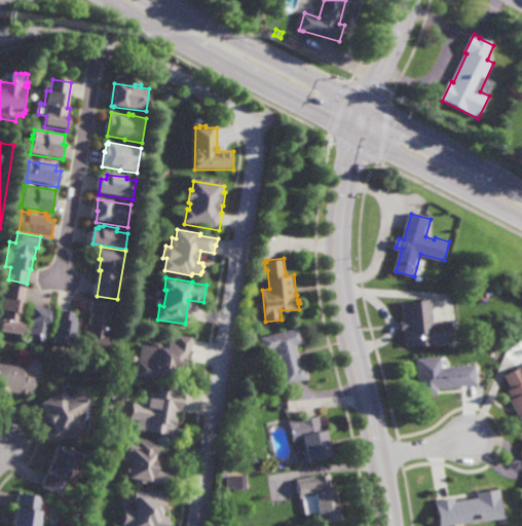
[(25,334),(1,330),(8,283),(29,286),(27,299),(25,312),(27,312),(26,322),(27,322),(25,334)]
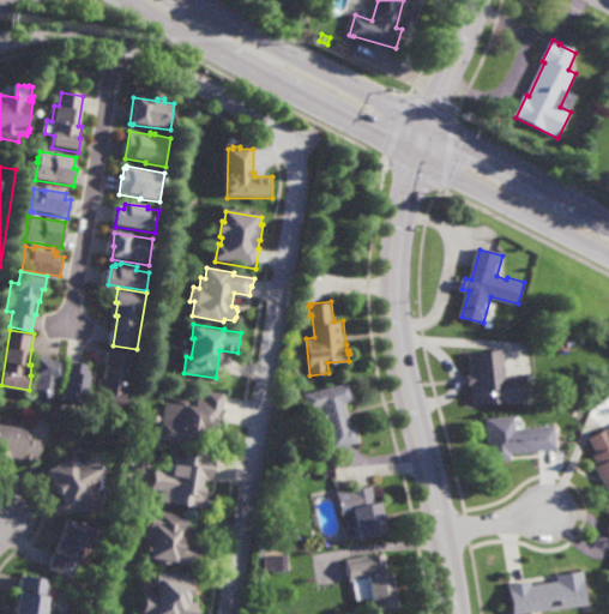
[(506,375),(525,374),(528,398),(477,404),(475,384),(471,384),(470,375),(474,375),(471,351),(490,348),(504,349),(506,375)]
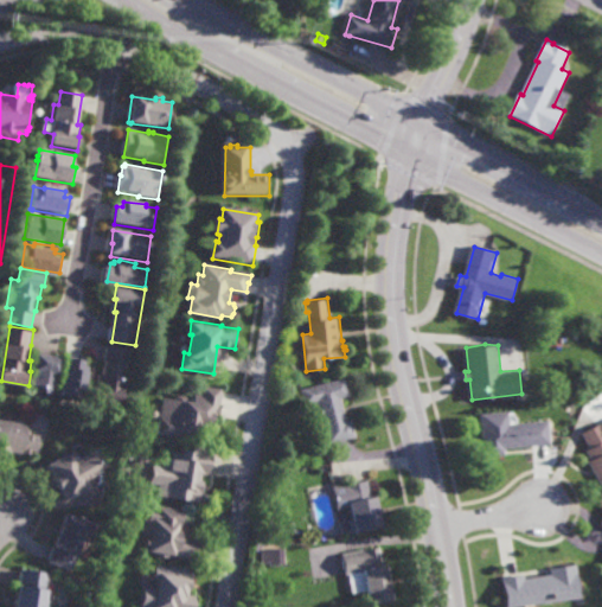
[(125,402),(96,397),(98,384),(103,385),(110,345),(134,349),(125,402)]
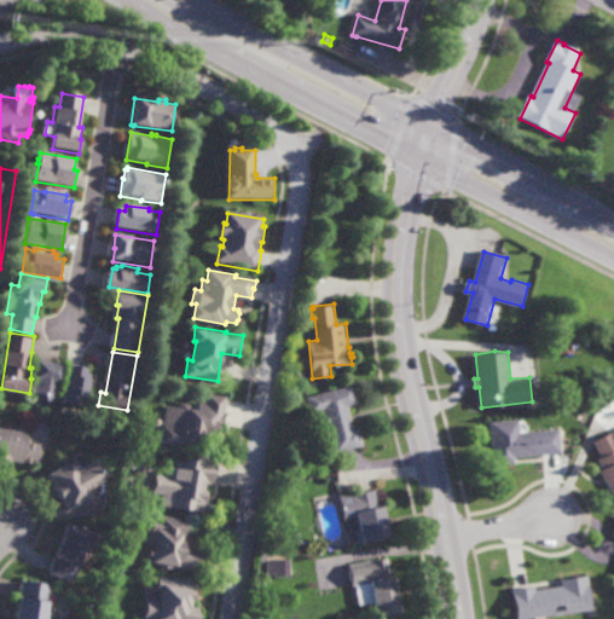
[(64,381),(62,381),(58,403),(34,399),(41,359),(67,364),(64,381)]
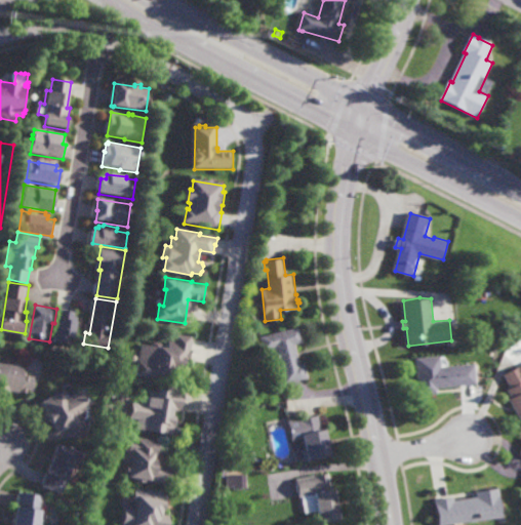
[(77,337),(75,336),(73,346),(63,344),(63,342),(53,341),(54,339),(61,308),(76,311),(75,315),(80,316),(77,337)]
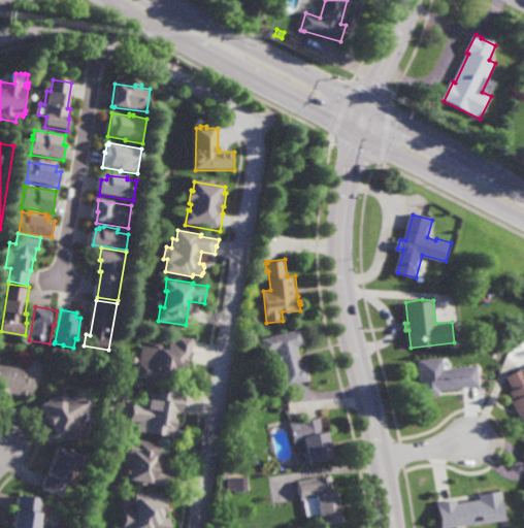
[(260,326),(252,323),(253,314),(258,314),(262,322),(260,326)]
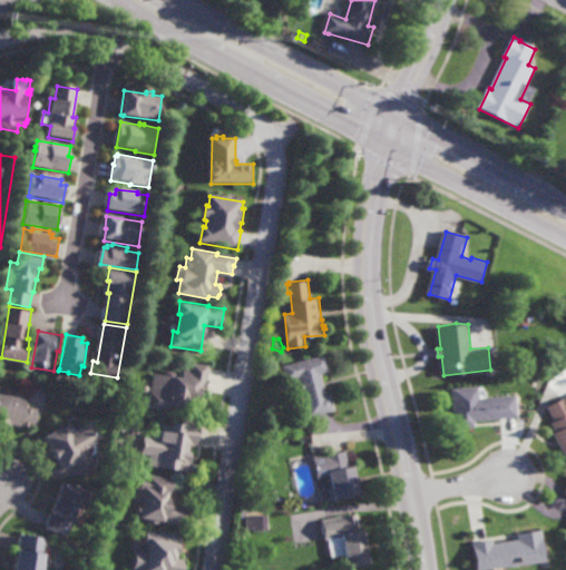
[(325,383),(327,383),(328,389),(327,390),(328,394),(333,393),(337,410),(311,418),(301,376),(289,380),(285,365),(327,354),(331,371),(322,373),(325,383)]
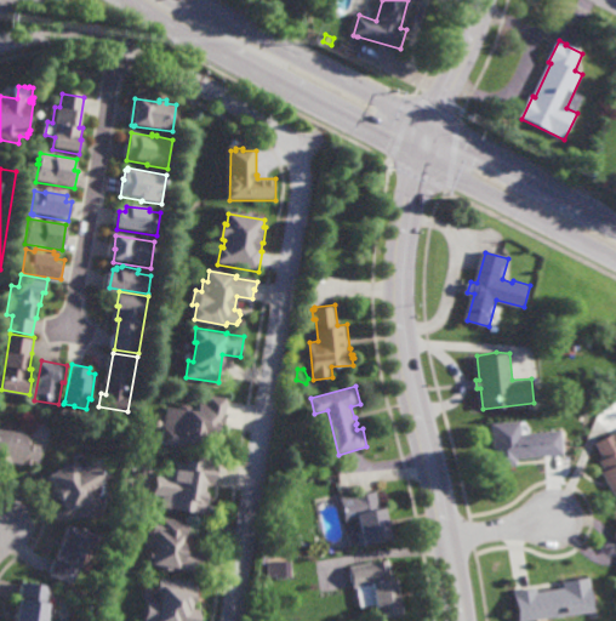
[(224,425),(218,425),(217,432),(205,431),(203,445),(188,443),(188,448),(161,443),(167,405),(181,408),(181,405),(183,403),(189,404),(192,406),(192,409),(199,410),(200,400),(207,402),(209,393),(228,397),(224,425)]
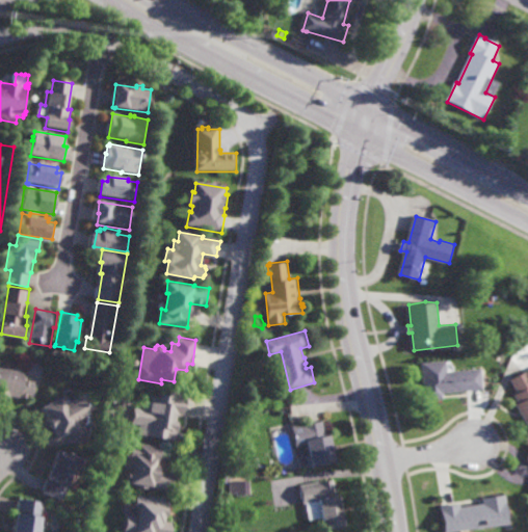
[(255,347),(254,337),(261,337),(262,347),(255,347)]
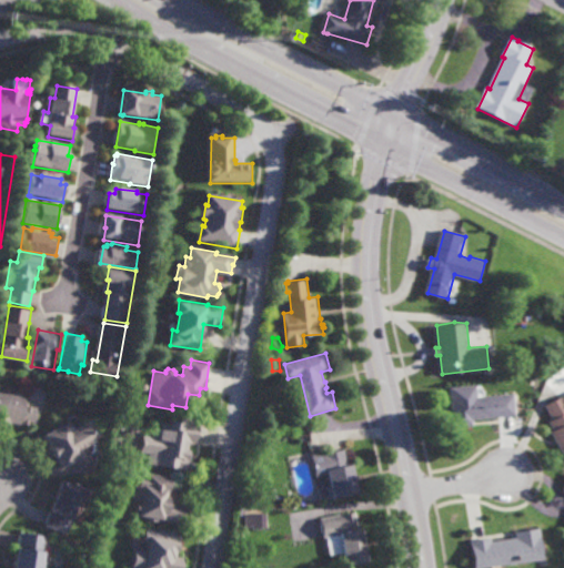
[(36,425),(31,424),(31,425),(23,424),(20,423),(20,424),(10,422),(9,428),(6,427),(7,422),(4,422),(3,424),(0,423),(0,391),(24,396),(23,405),(39,407),(36,425)]
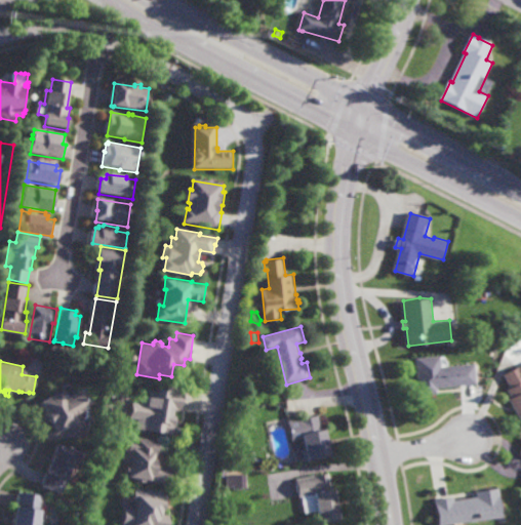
[(476,384),(437,387),(437,393),(422,394),(418,366),(435,365),(435,367),(475,364),(476,384)]
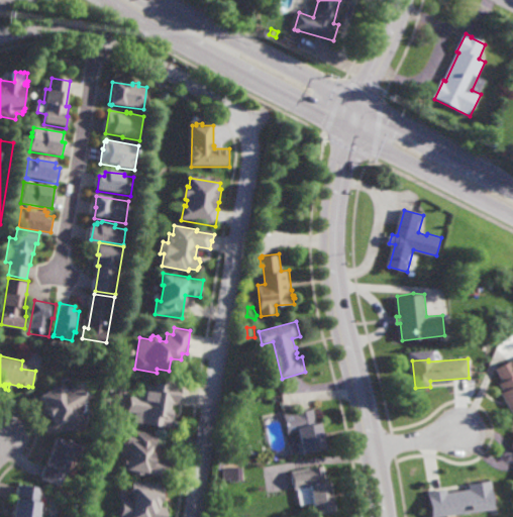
[(512,411),(501,392),(504,391),(500,383),(504,381),(497,369),(512,360),(512,411)]
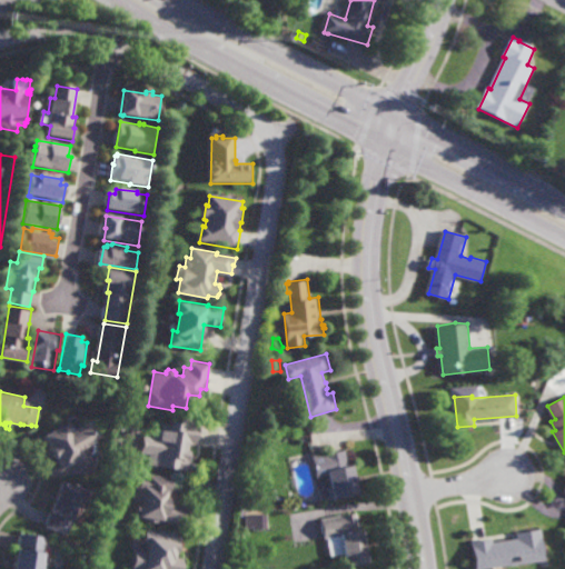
[(196,445),(188,443),(187,449),(190,450),(188,458),(192,458),(191,463),(192,463),(191,468),(189,468),(188,471),(148,465),(154,439),(156,429),(160,430),(162,422),(171,425),(172,420),(180,421),(181,417),(200,420),(196,445)]
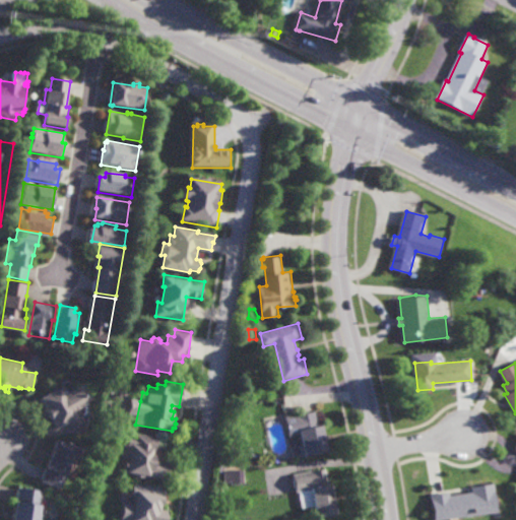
[(66,395),(79,387),(88,403),(75,410),(78,416),(59,427),(54,416),(52,417),(47,408),(48,408),(43,397),(61,387),(66,395)]
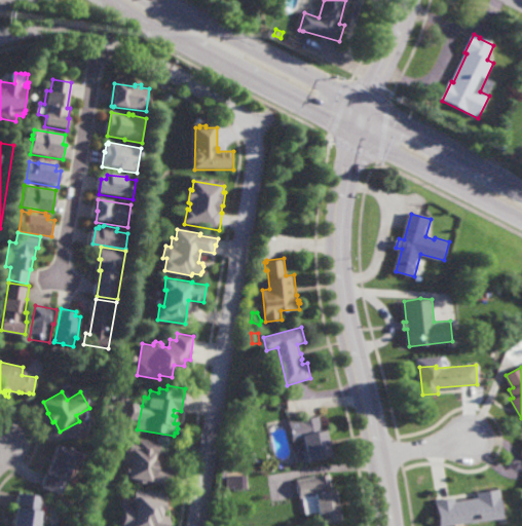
[(333,456),(305,461),(303,451),(307,451),(305,439),(294,441),(292,434),(291,434),(290,429),(291,429),(290,421),(302,419),(302,420),(321,416),(324,430),(328,429),(333,456)]
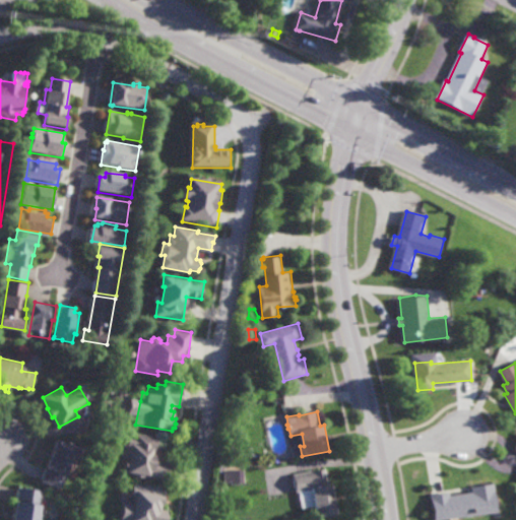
[(157,447),(155,447),(154,450),(152,450),(152,454),(154,454),(153,460),(171,462),(168,478),(145,475),(145,477),(133,475),(133,473),(123,471),(124,465),(123,465),(124,462),(125,463),(125,460),(122,459),(124,444),(127,445),(129,436),(135,437),(135,433),(158,437),(157,447)]
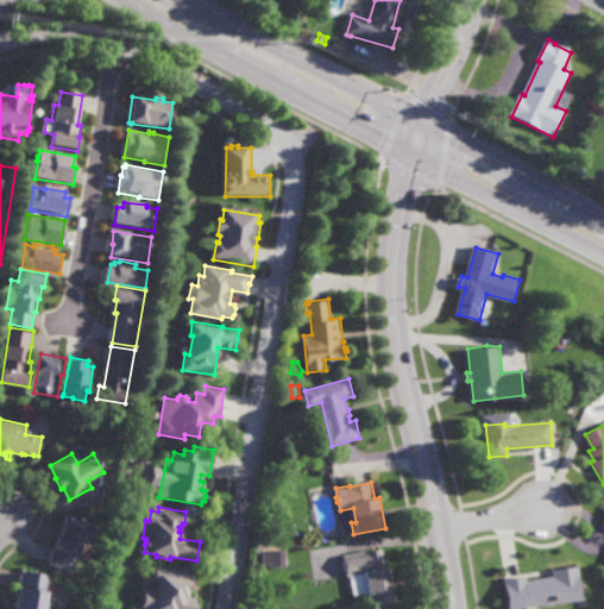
[(80,519),(80,518),(83,519),(83,520),(100,527),(94,539),(87,535),(74,572),(50,564),(56,547),(61,534),(62,534),(65,527),(63,527),(68,514),(80,519)]
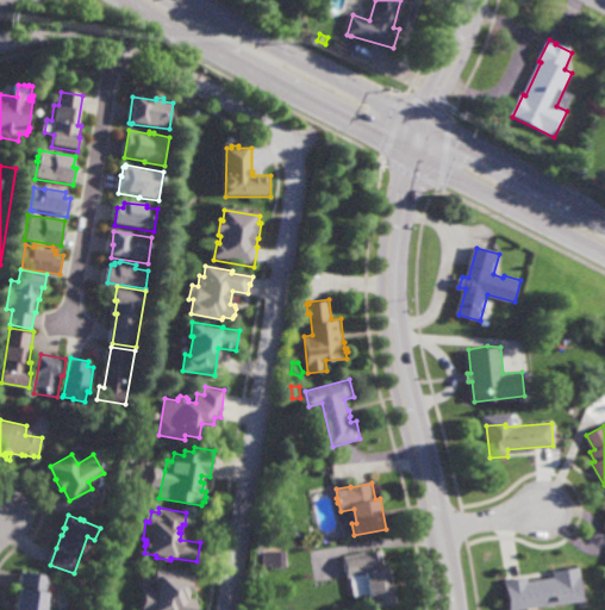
[(276,528),(268,528),(268,515),(278,515),(276,528)]
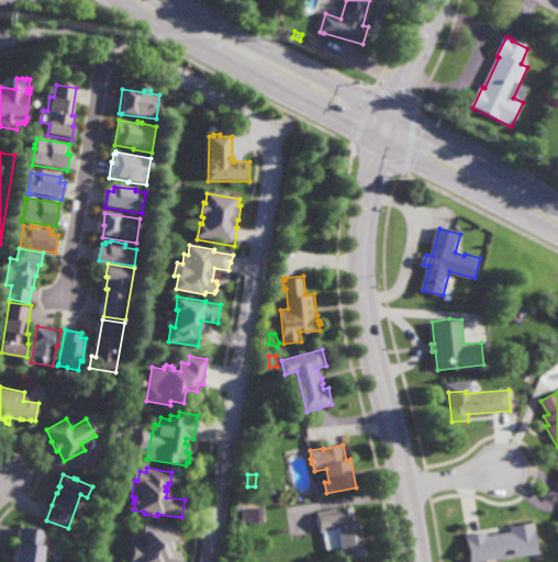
[(123,492),(112,490),(114,480),(125,482),(123,492)]
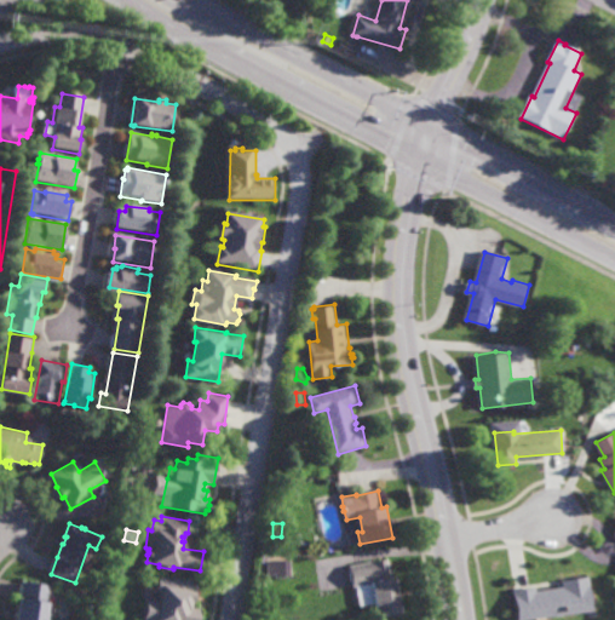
[(391,578),(398,577),(404,614),(379,618),(374,584),(354,587),(351,564),(389,558),(391,578)]
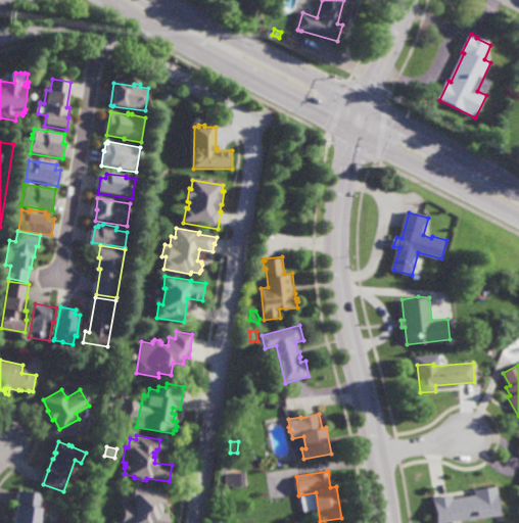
[(231,484),(231,473),(244,473),(244,484),(231,484)]
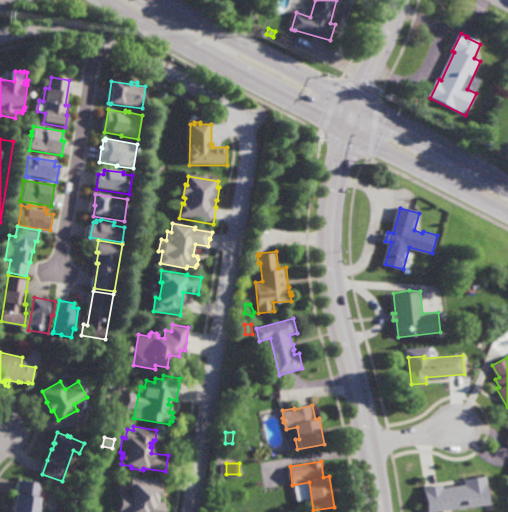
[(143,478),(143,477),(159,479),(159,481),(164,482),(162,491),(161,490),(160,498),(158,498),(157,502),(165,504),(163,511),(120,511),(122,496),(132,497),(133,489),(130,489),(131,476),(143,478)]
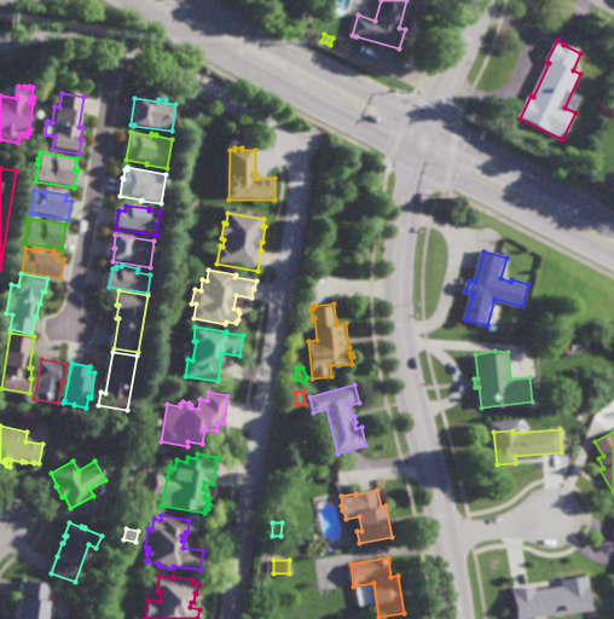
[(591,609),(523,618),(515,618),(513,595),(513,596),(511,589),(534,585),(536,590),(561,586),(560,579),(586,576),(591,609)]
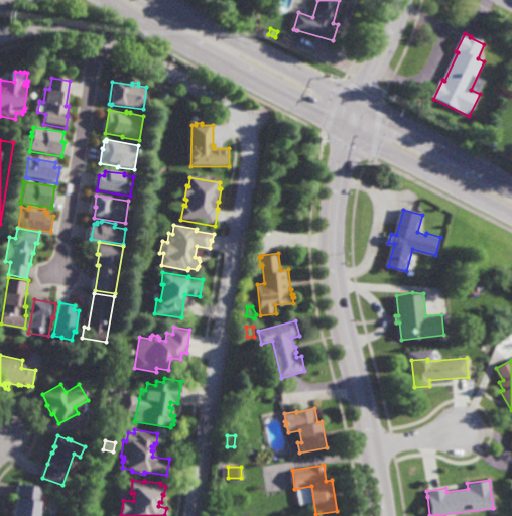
[(41,502),(42,502),(39,515),(14,515),(17,497),(18,498),(20,484),(43,487),(41,502)]
